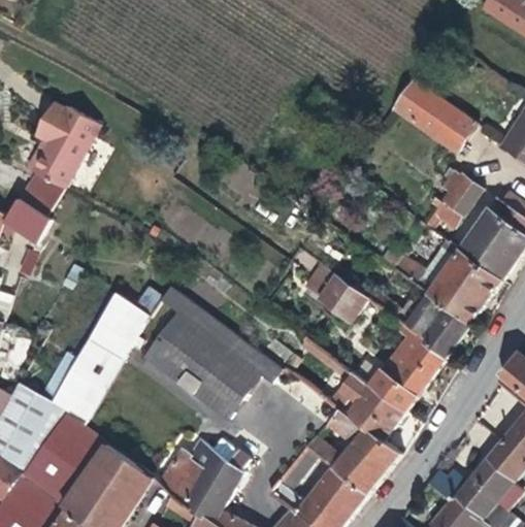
[(524,3),(520,0),(486,0),(481,8),(524,37),(524,3)]
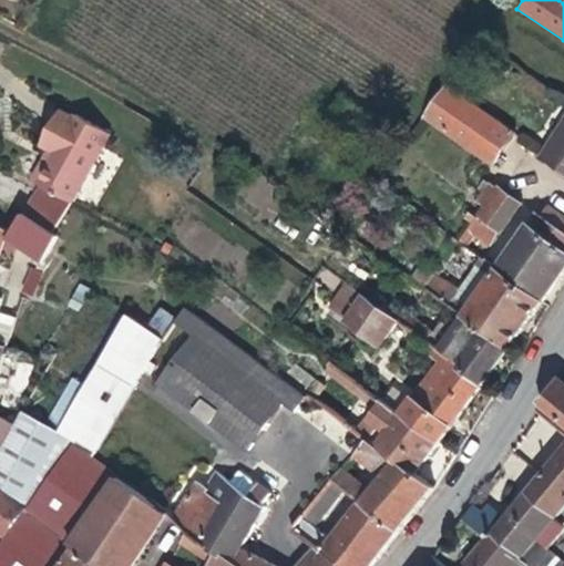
[(490,163),(511,132),(441,84),(420,115),(490,163)]
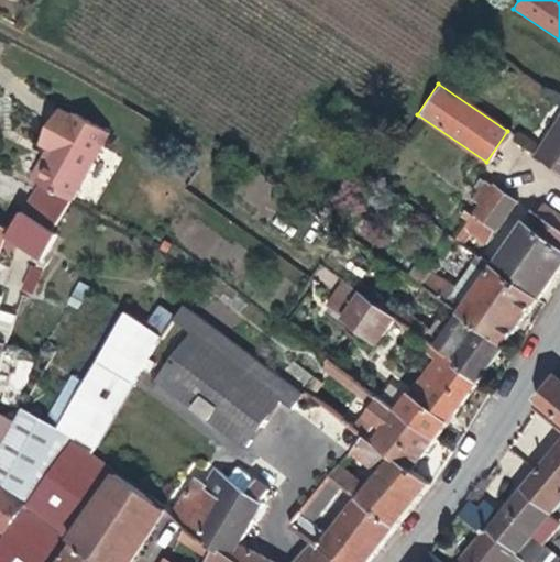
[(69,118),(56,110),(37,144),(46,150),(52,152),(34,184),(37,186),(67,201),(68,202),(106,133),(72,114),(69,118)]
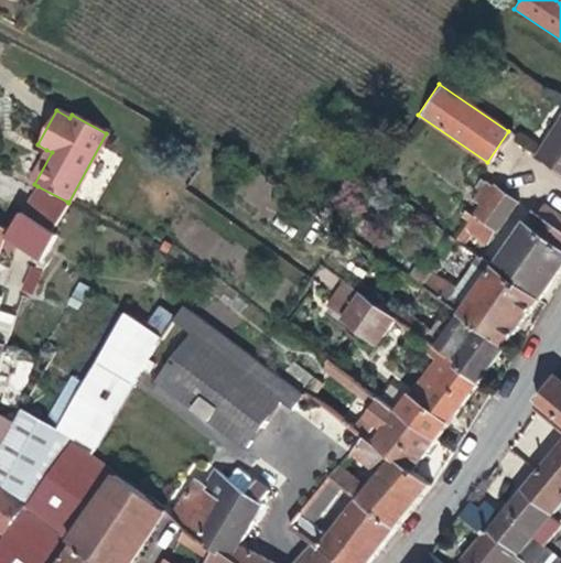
[(560,115),(535,157),(560,173),(560,115)]
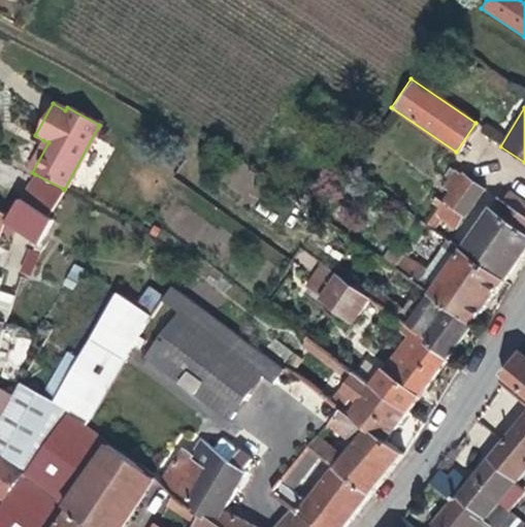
[(27,170),(32,172),(48,142),(43,140),(27,170)]
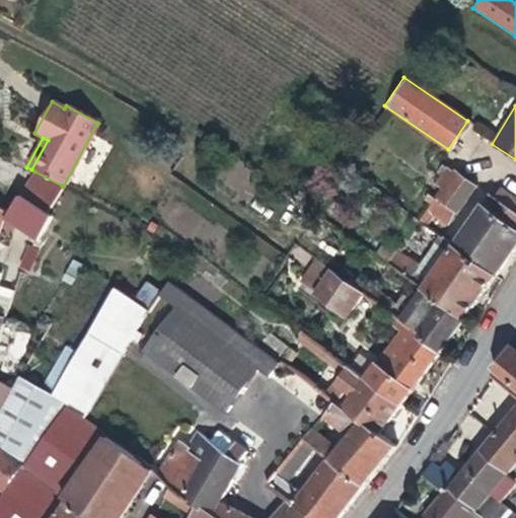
[(453,213),(472,183),(443,164),(440,167),(437,165),(433,171),(438,175),(432,185),(438,190),(432,199),(453,213)]
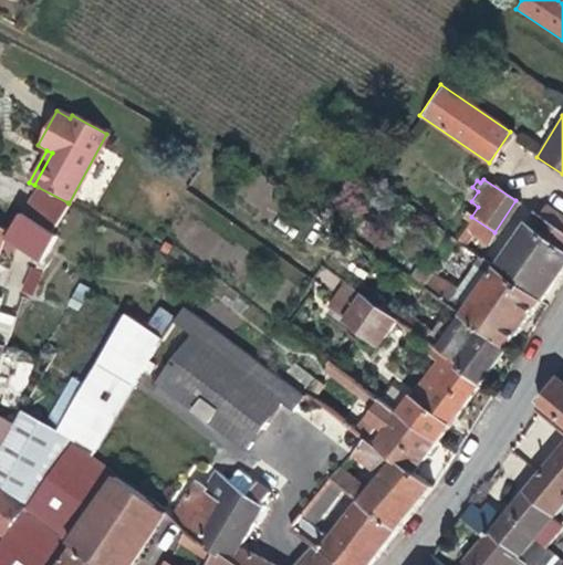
[(49,232),(68,202),(38,187),(21,215),(49,232)]
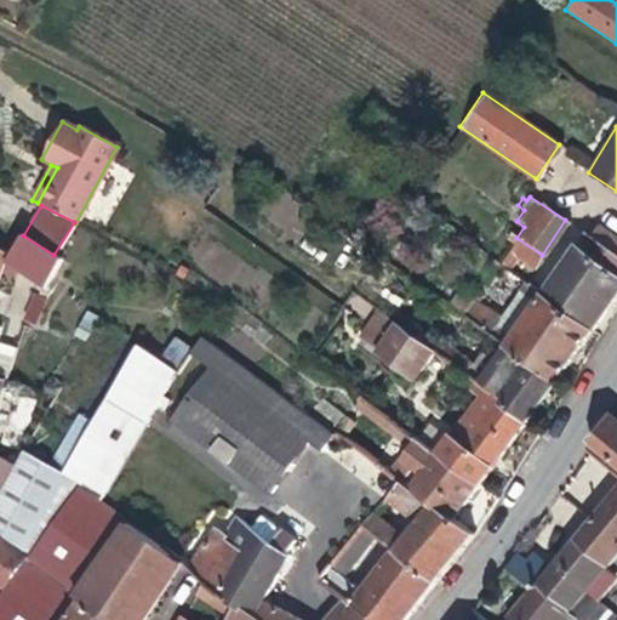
[(616,242),(595,227),(588,238),(616,257),(616,242)]
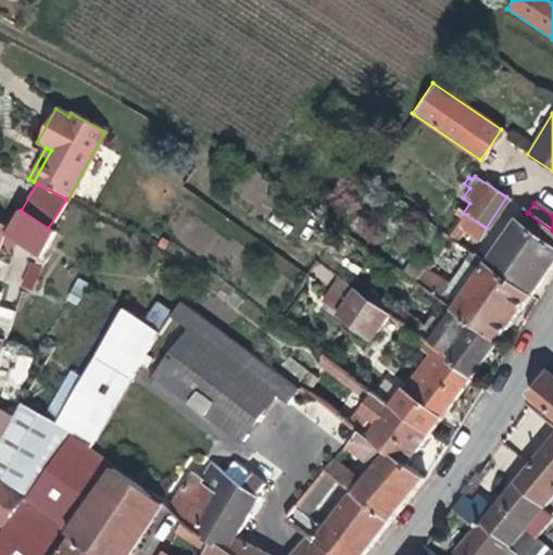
[(552,230),(527,213),(520,209),(482,262),(528,294),(552,259),(552,230)]
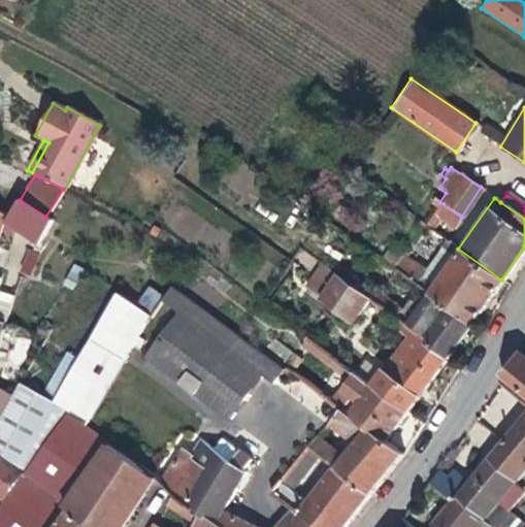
[(52,221),(45,217),(20,200),(19,199),(6,218),(3,222),(35,242),(38,244),(52,221)]
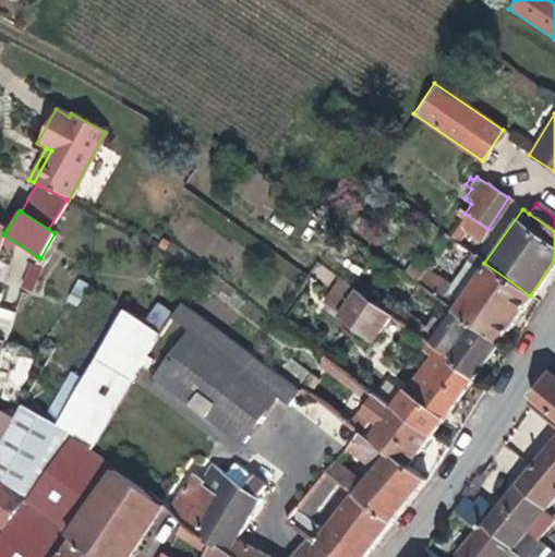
[(479,241),(487,229),(465,214),(456,227),(461,230),(479,241)]
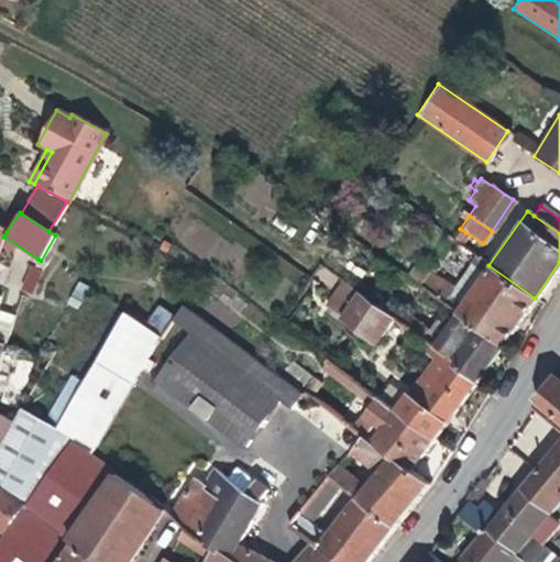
[(458,243),(465,232),(460,229),(452,240),(458,243)]
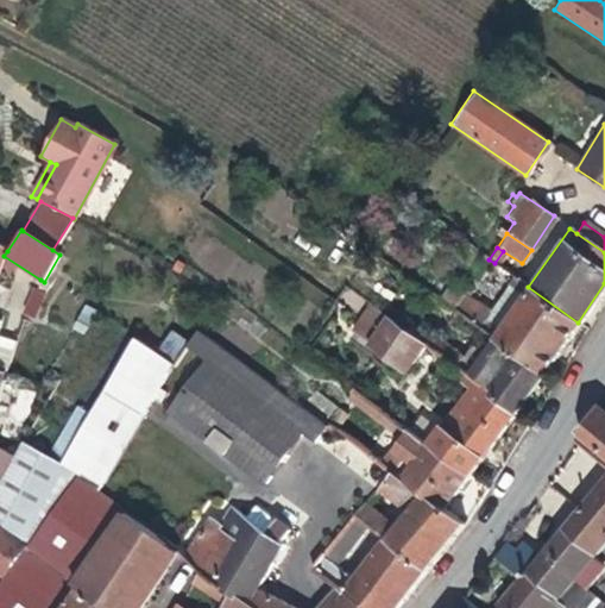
[(70,273),(63,281),(74,289),(81,282),(70,273)]
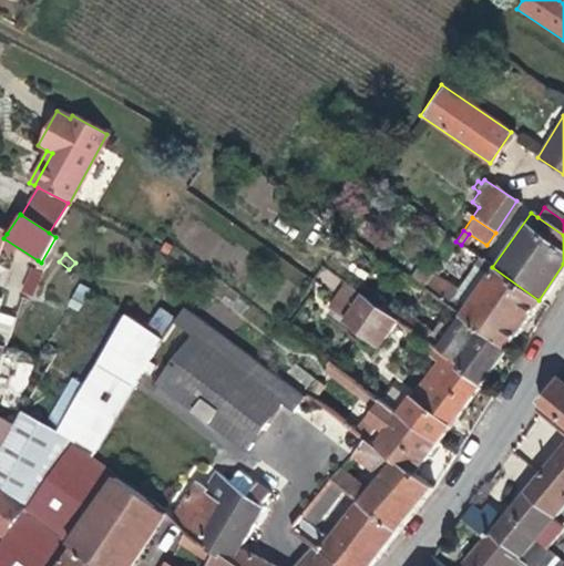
[(504,349),(539,300),(492,267),(478,256),(453,289),(443,305),(460,316),(504,349)]
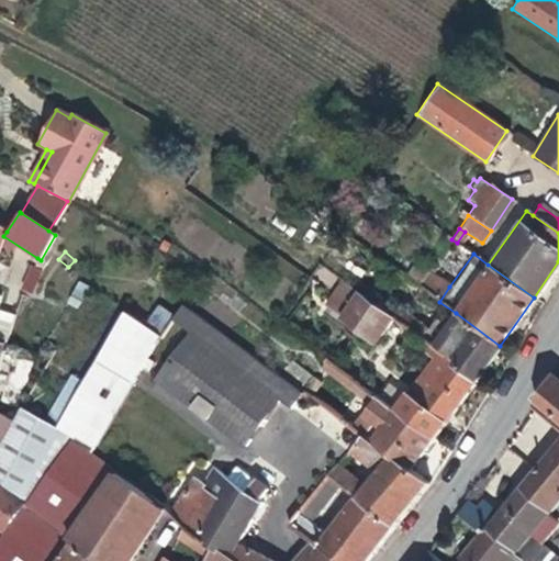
[(37,258),(31,268),(40,270),(44,262),(41,260),(37,258)]
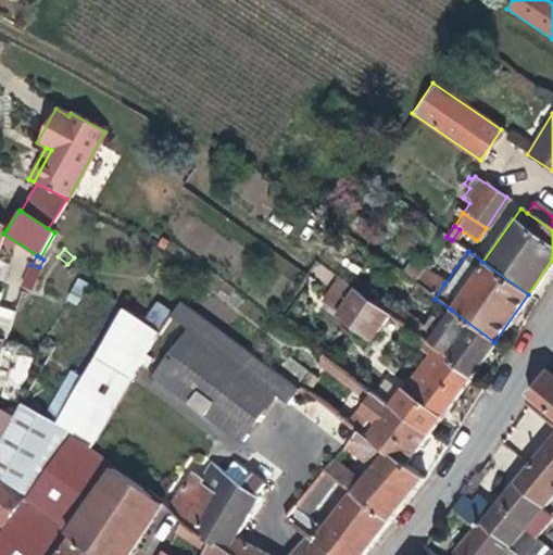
[(417,266),(424,270),(425,269),(429,263),(423,257),(417,266)]
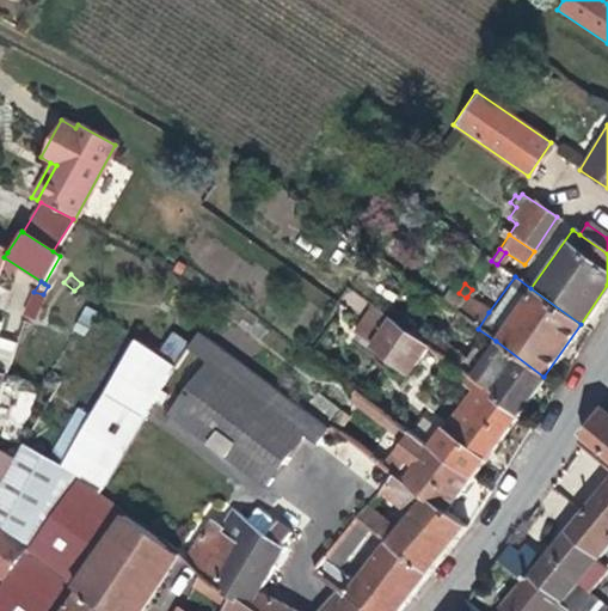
[(34,292),(30,291),(22,316),(34,319),(43,294),(34,292)]
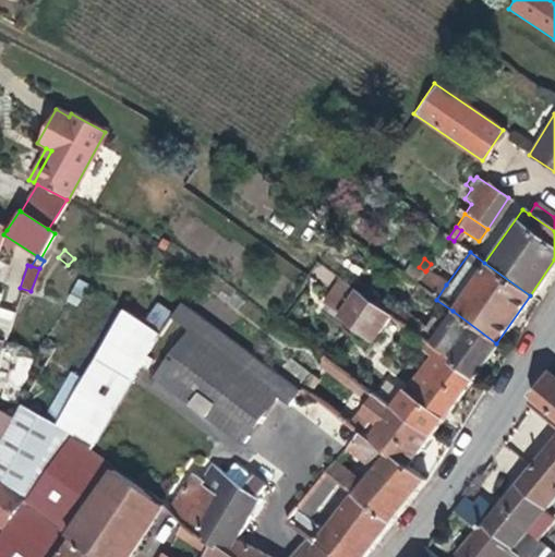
[(415,286),(436,300),(446,285),(426,270),(425,271),(415,286)]
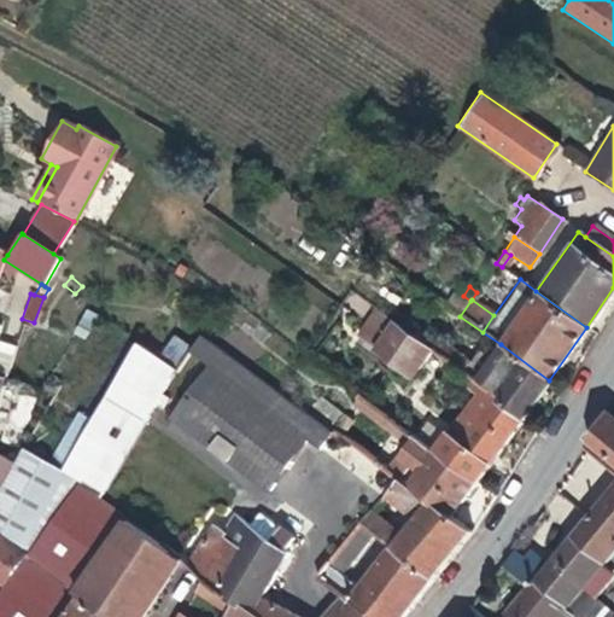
[(451,329),(460,316),(440,302),(431,315),(451,329)]
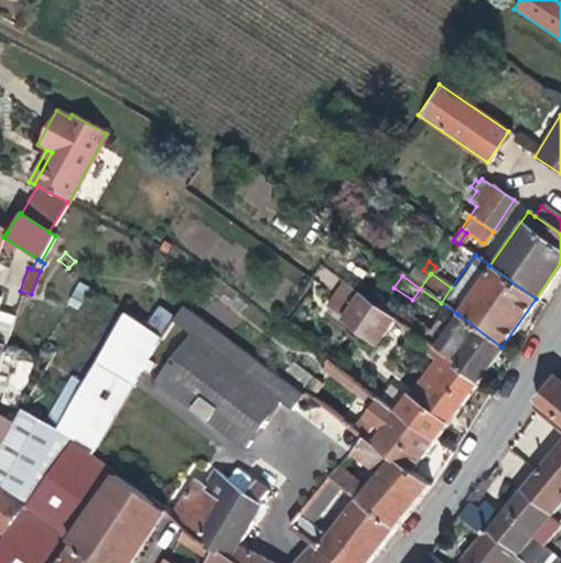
[(327,300),(344,312),(357,294),(341,282),(327,300)]
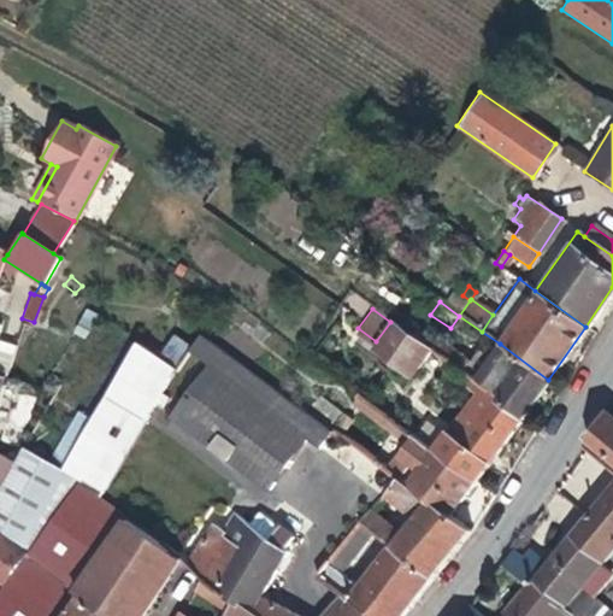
[(408,377),(429,348),(422,344),(390,322),(376,341),(371,347),(370,350),(408,377)]
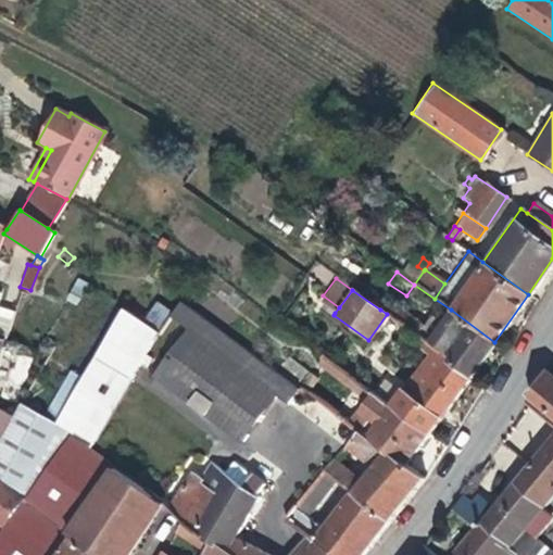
[(318,302),(335,313),(339,307),(323,295),(318,302)]
